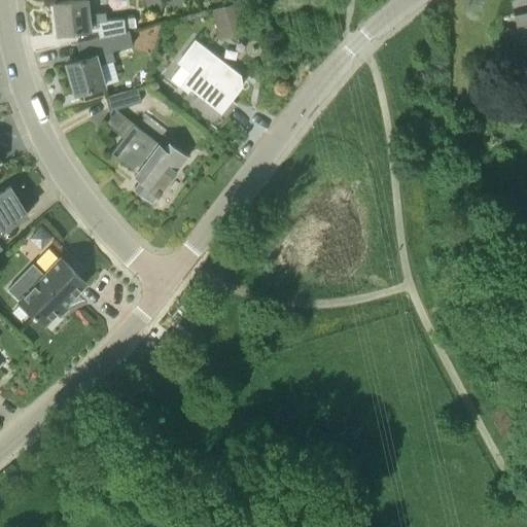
[(91,29),(90,27),(89,13),(86,0),(73,0),(54,2),(57,33),(91,29)]
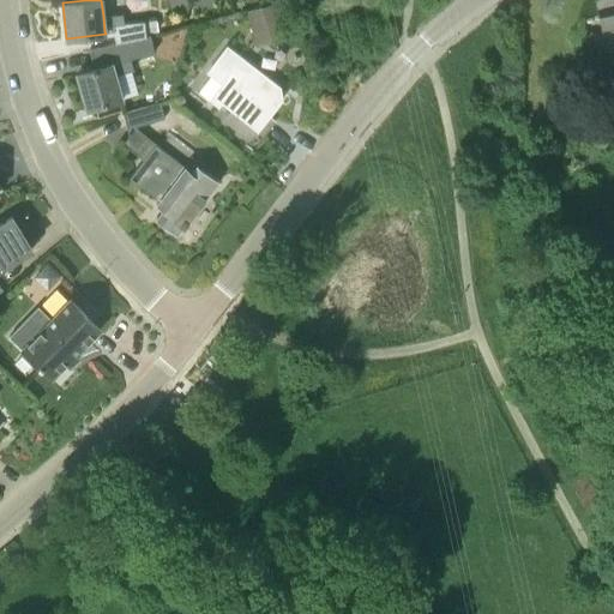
[(613,0),(594,0),(600,22),(606,20),(611,41),(613,40),(613,0)]
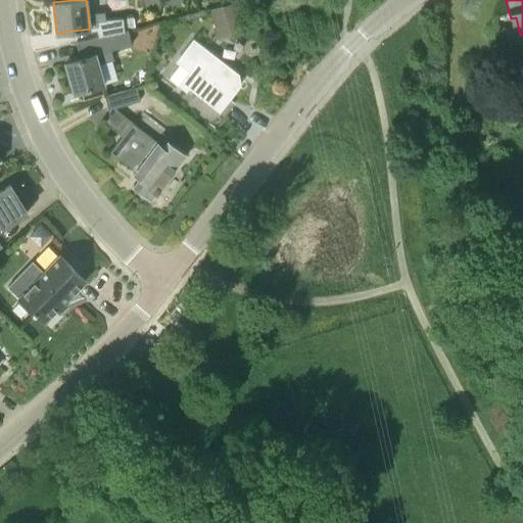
[(214,5),(219,34),(239,30),(234,2),(214,5)]
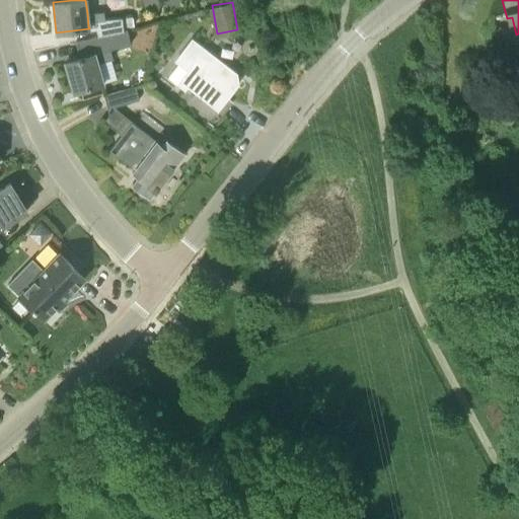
[(123,28),(123,27),(133,26),(132,16),(104,19),(94,20),(95,26),(97,36),(108,34),(107,32),(123,28)]
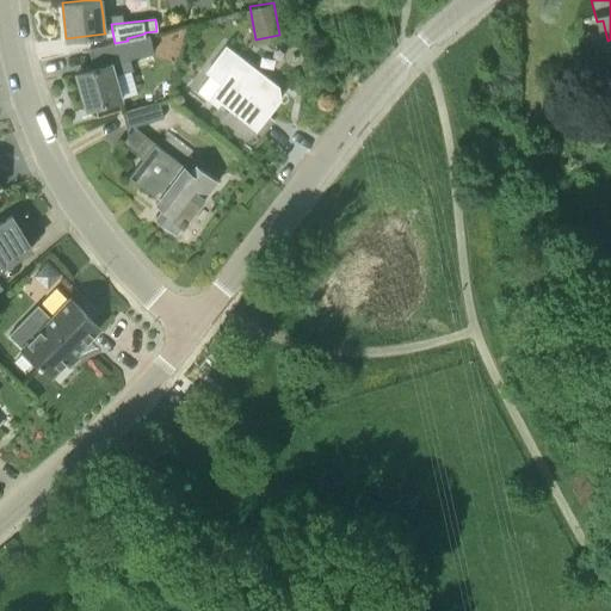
[(121,98),(115,75),(131,71),(128,59),(154,51),(149,32),(144,34),(127,38),(128,41),(115,43),(87,49),(92,68),(76,73),(86,107),(121,98)]
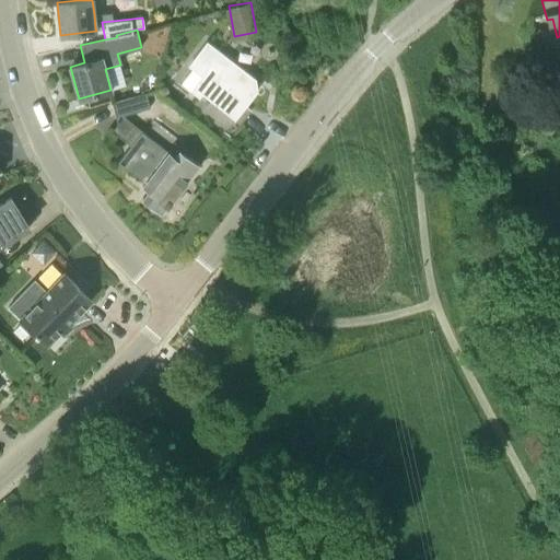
[(253,78),(207,43),(189,66),(209,81),(200,92),(235,118),(256,90),(247,83),(253,78)]
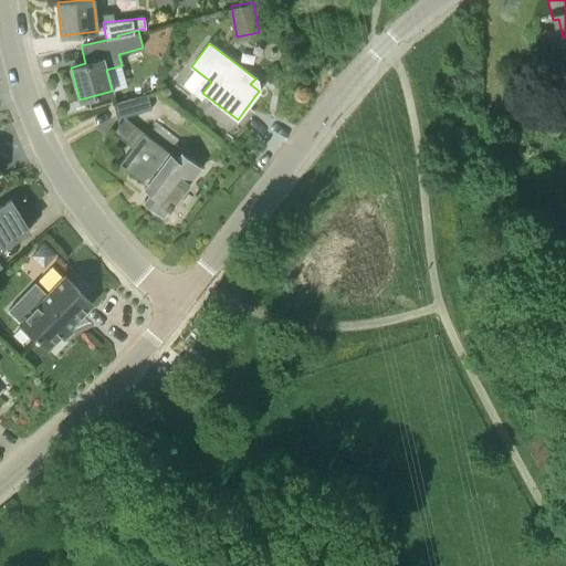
[(117,118),(150,108),(147,93),(112,104),(117,118)]
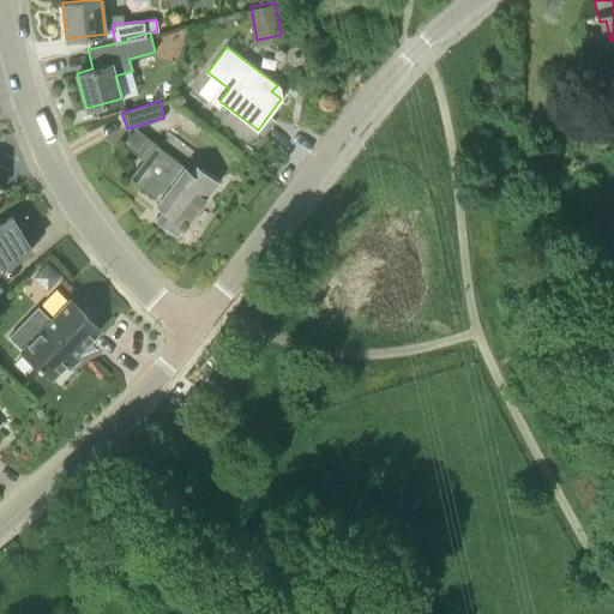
[(157,144),(137,127),(115,152),(137,169),(131,175),(167,206),(157,218),(175,235),(218,184),(200,168),(202,166),(191,156),(184,164),(158,144),(157,144)]
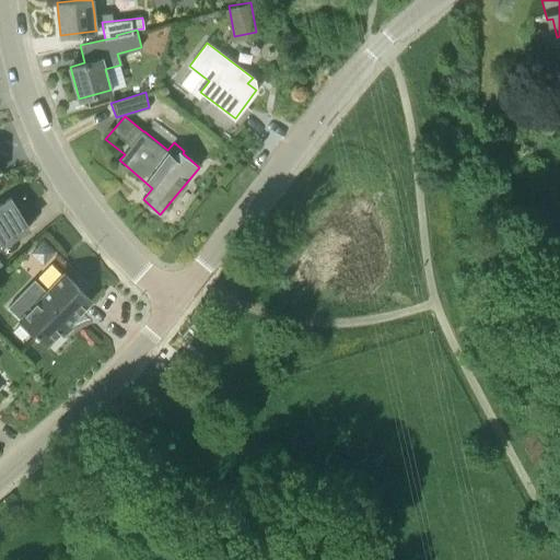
[(10,198),(0,203),(0,245),(28,226),(10,198)]
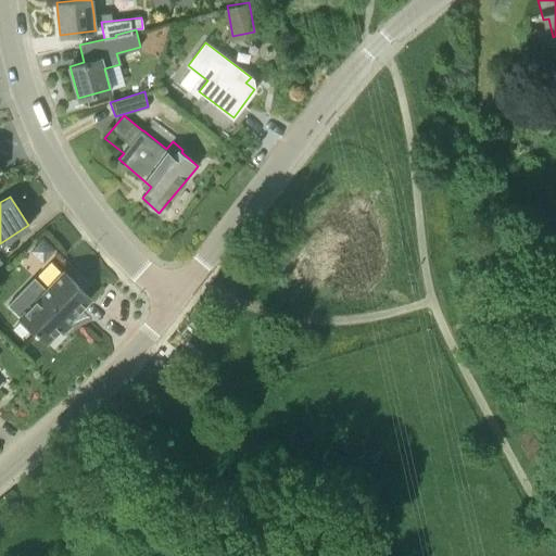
[(90,298),(63,272),(47,289),(34,277),(8,304),(21,316),(47,342),(90,298)]
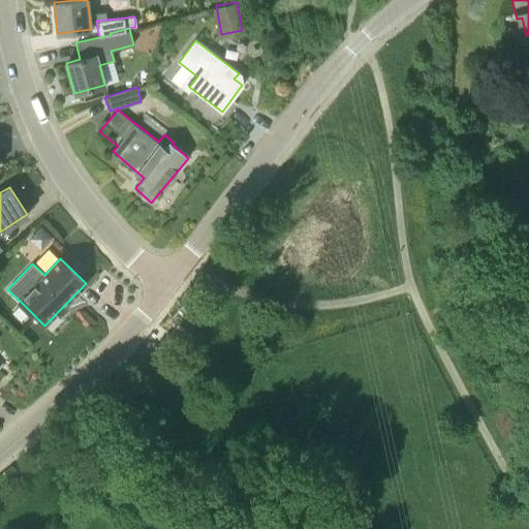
[(21,320),(26,315),(19,307),(12,312),(21,320)]
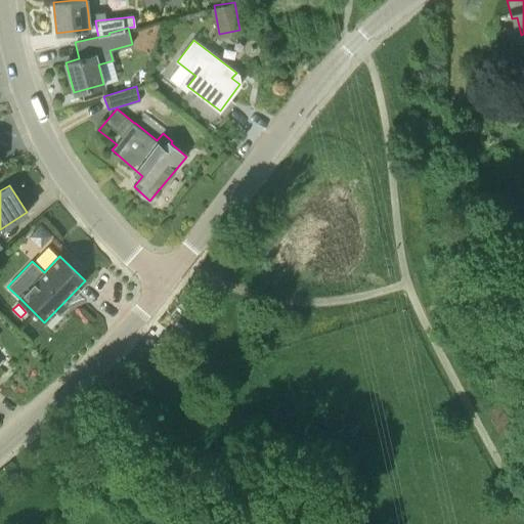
[(157,341),(162,345),(171,334),(166,330),(157,341)]
